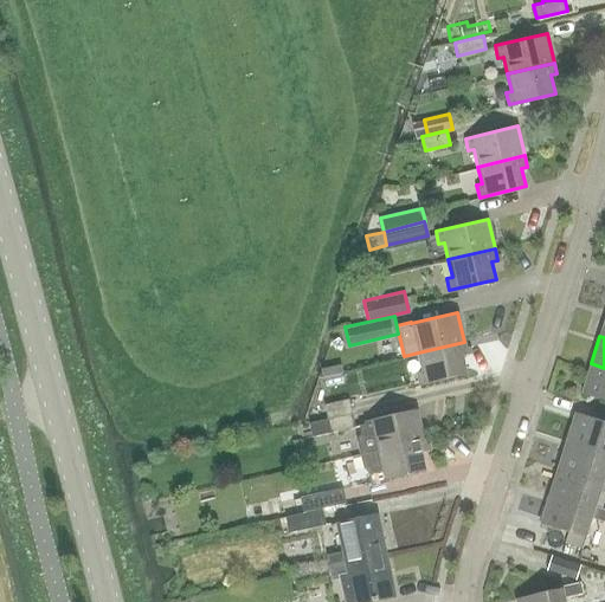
[(464,342),(418,353),(422,369),(417,371),(419,383),(467,373),(462,354),(468,353),(464,342)]
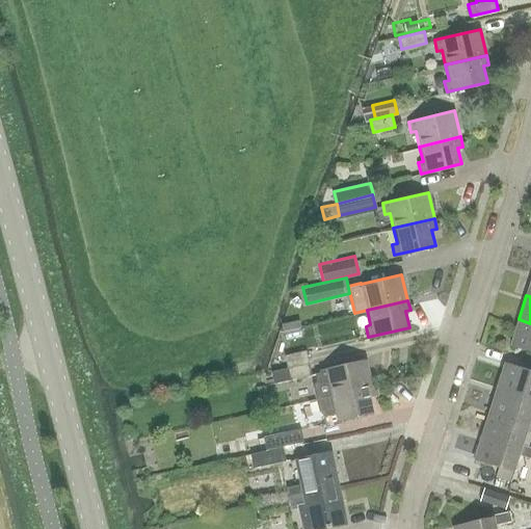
[(299,319),(282,322),(284,329),(300,325),(299,319)]
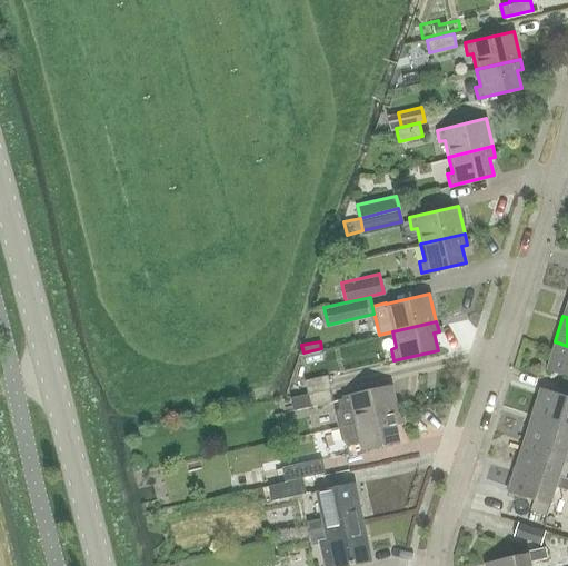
[(546,368),(567,374),(567,346),(555,341),(546,368)]
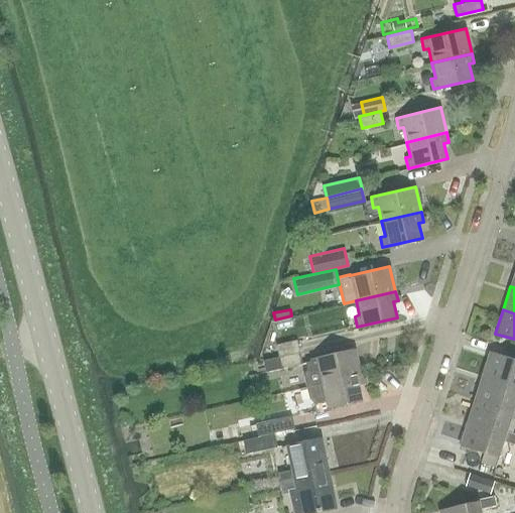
[(279,355),(299,351),(297,339),(276,343),(279,355)]
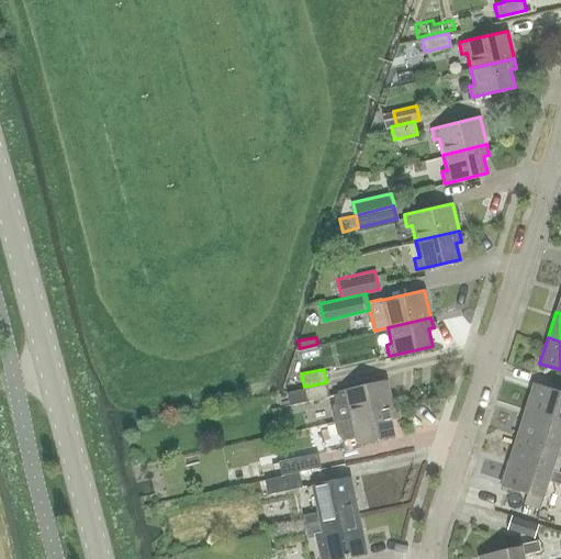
[(334,420),(393,406),(386,379),(338,390),(338,392),(333,394),(335,402),(333,404),(332,407),(334,420)]
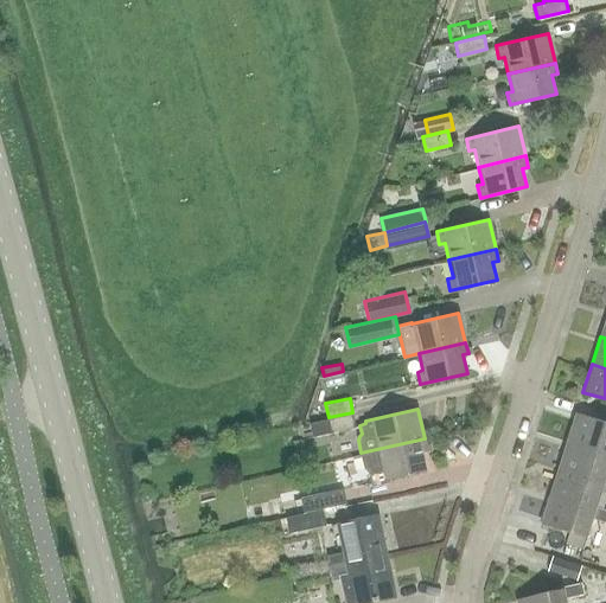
[(352,412),(329,417),(329,418),(310,422),(313,436),(356,427),(352,412)]
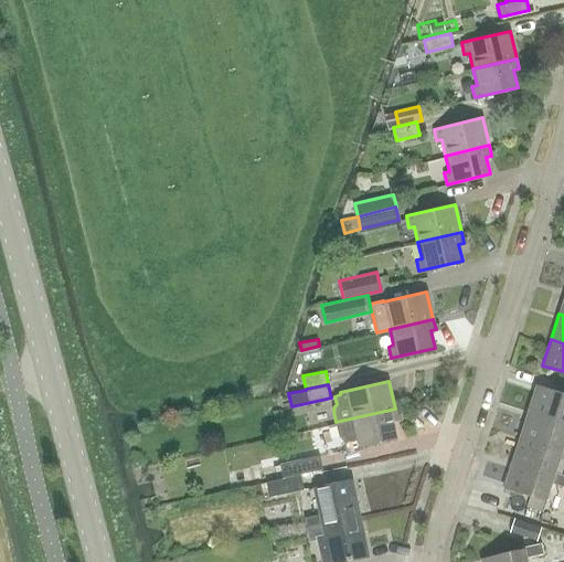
[(563,421),(563,392),(536,384),(528,410),(563,421)]
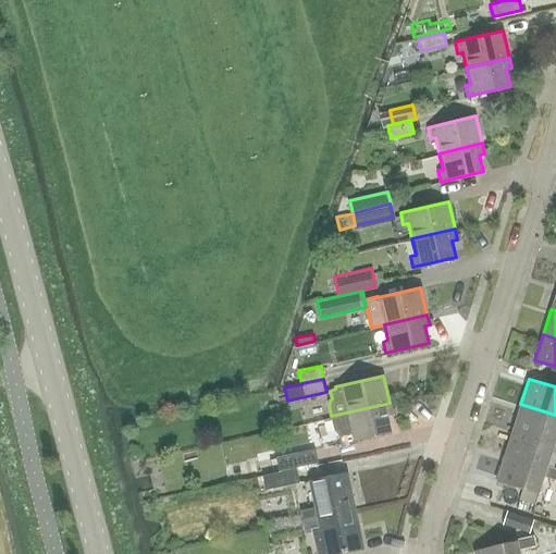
[(390,403),(331,416),(334,429),(338,433),(342,446),(355,443),(355,440),(391,431),(386,415),(392,413),(390,403)]
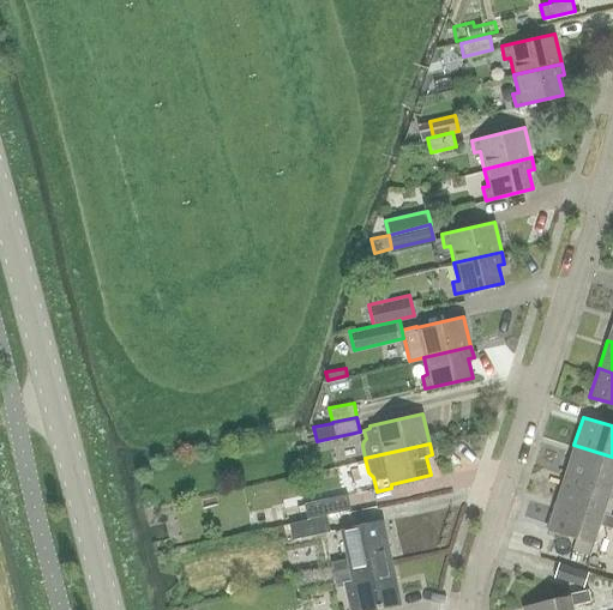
[(612,457),(574,445),(565,472),(611,487),(612,483),(612,477),(612,457)]
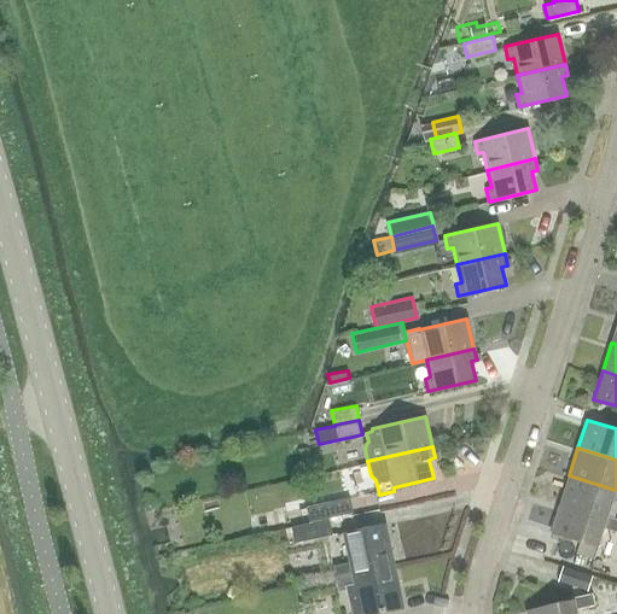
[(616,486),(615,490),(569,475),(560,503),(605,518),(606,514),(612,498),(616,500),(616,486)]
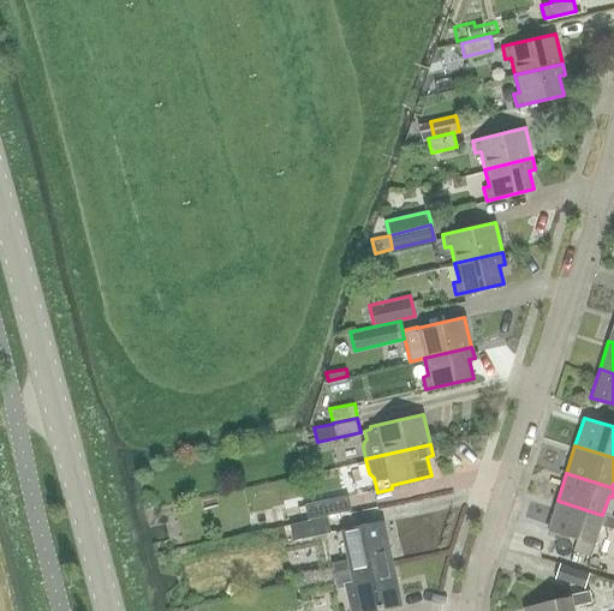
[(350,510),(346,493),(323,498),(304,503),(308,519),(350,510)]
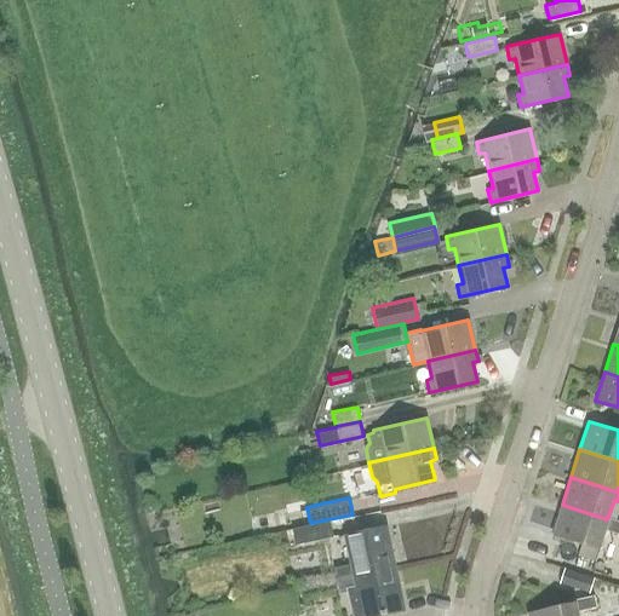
[(618,519),(608,516),(607,519),(562,505),(552,534),(582,542),(599,547),(605,528),(618,531),(618,519)]
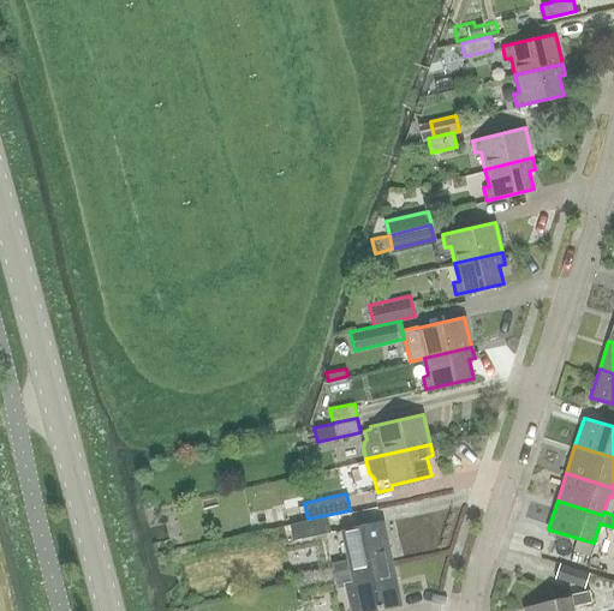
[(293,539),(331,532),(327,515),(290,523),(293,539)]
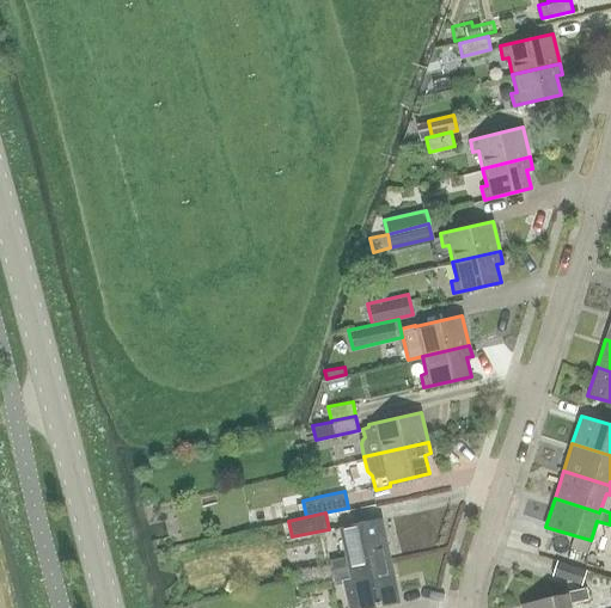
[(333,572),(390,559),(380,517),(340,527),(346,556),(329,559),(333,572)]
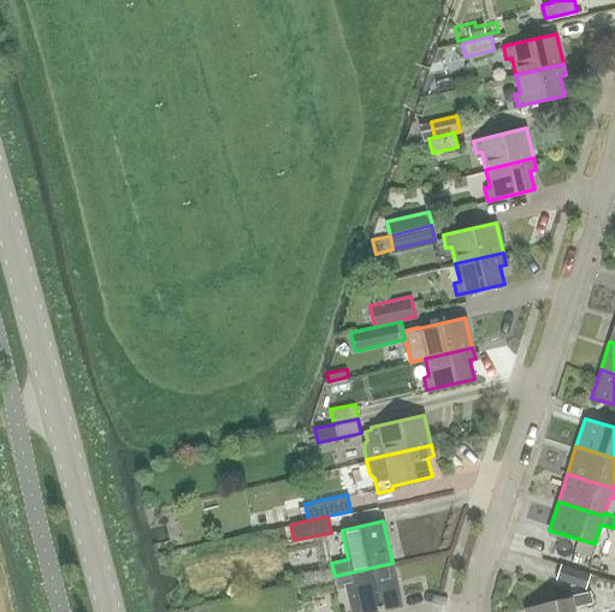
[(578,539),(574,550),(591,556),(595,544),(578,539)]
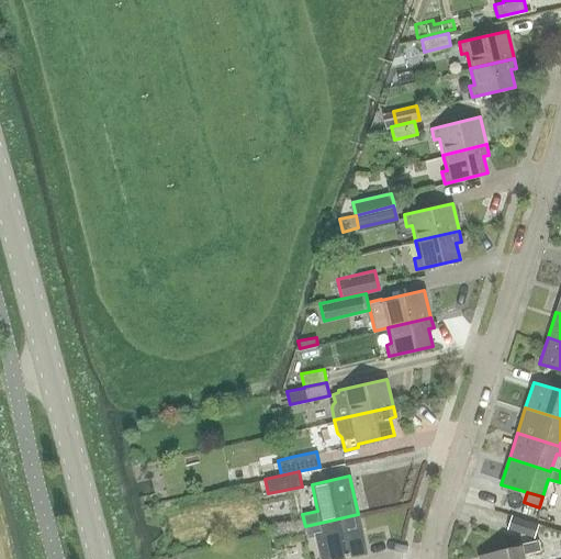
[(535,534),(539,520),(512,511),(507,525),(535,534)]
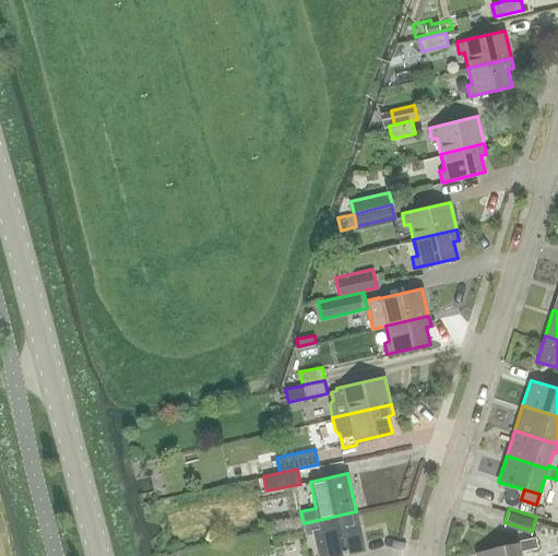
[(332,555),(364,549),(356,511),(304,523),(306,534),(312,533),(317,555),(319,555),(332,555)]
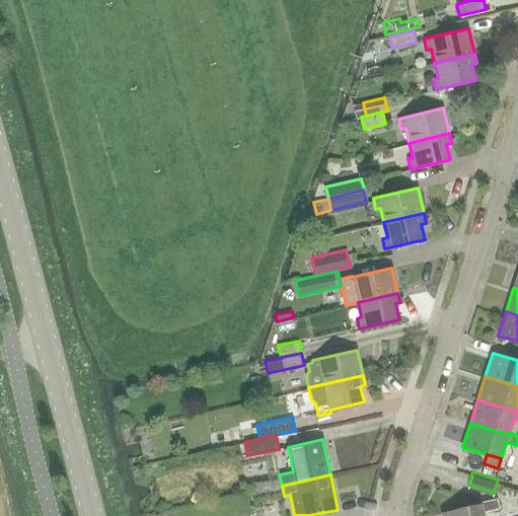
[(484,515),(483,511),(499,507),(497,497),(479,501),(481,503),(442,512),(442,515),(484,515)]
